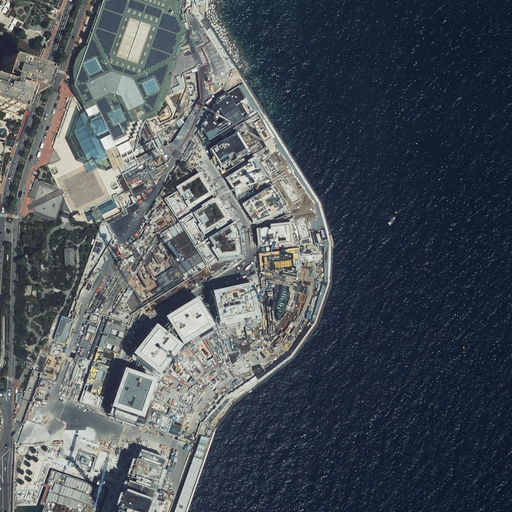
[(99,0),(70,86),(83,106),(85,110),(86,113),(81,115),(75,133),(66,137),(77,160),(83,163),(92,166),(99,168),(106,170),(113,168),(114,170),(160,148),(148,121),(160,115),(168,95),(184,87),(185,85),(182,78),(183,73),(198,68),(188,44),(187,35),(188,28),(181,16),(184,1),(183,0),(99,0)]
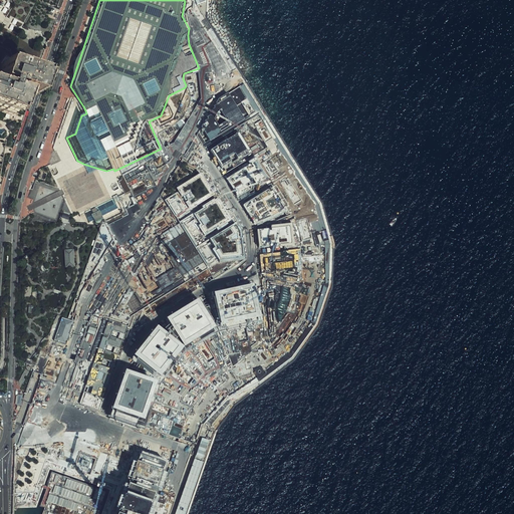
[(0,112),(13,117),(22,94),(30,97),(37,76),(0,64),(0,65),(0,112)]
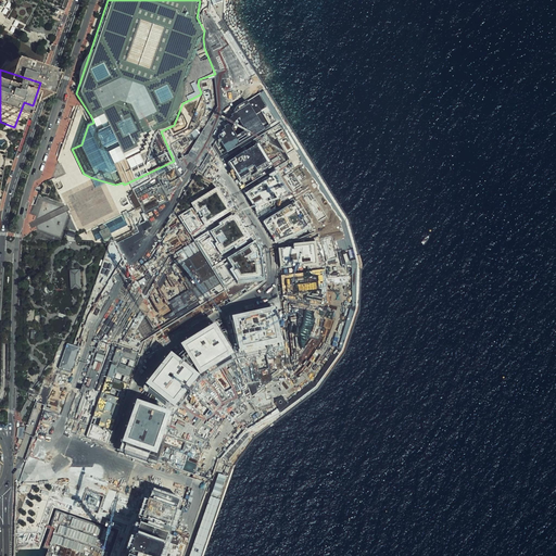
[(247,100),(238,106),(229,121),(218,137),(228,152),(264,129),(247,100)]
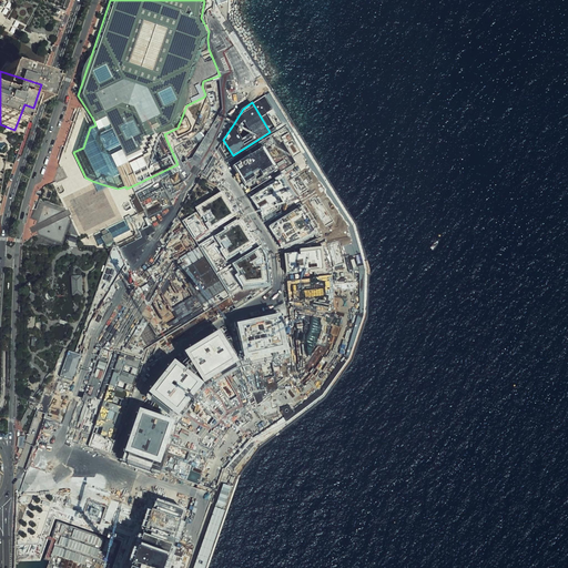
[(234,164),(246,186),(277,169),(263,145),(234,164)]
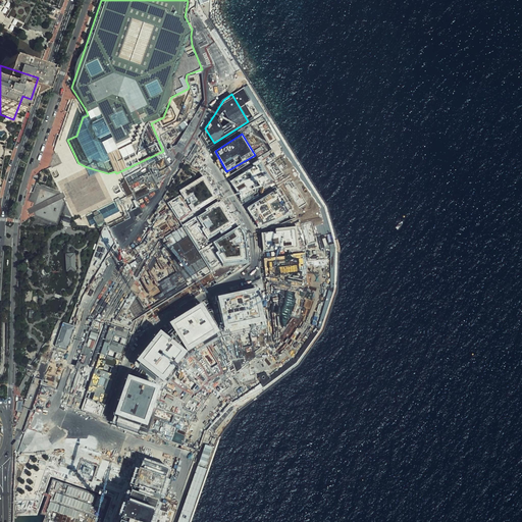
[(94,169),(85,166),(90,176),(101,171),(94,169)]
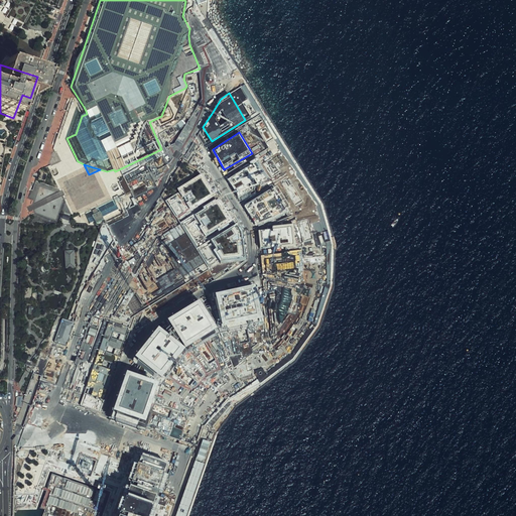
[(265,180),(255,164),(227,181),(238,199),(265,180)]
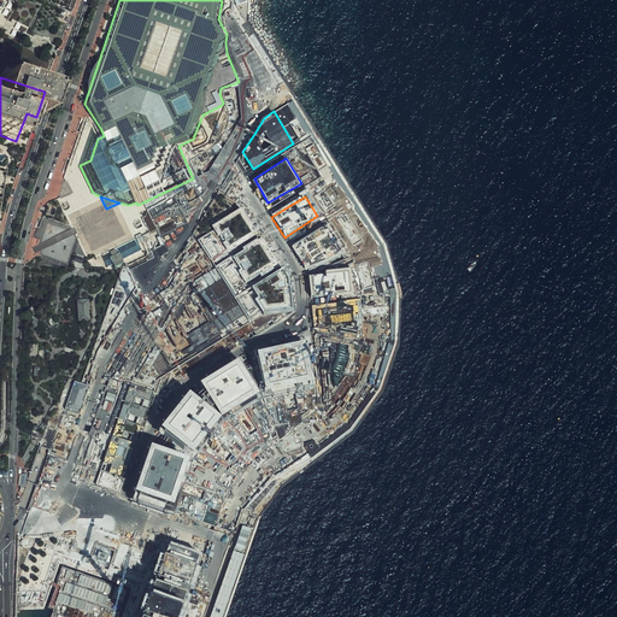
[(222,234),(227,240),(223,242),(229,252),(259,233),(242,206),(212,225),(218,235),(222,234)]
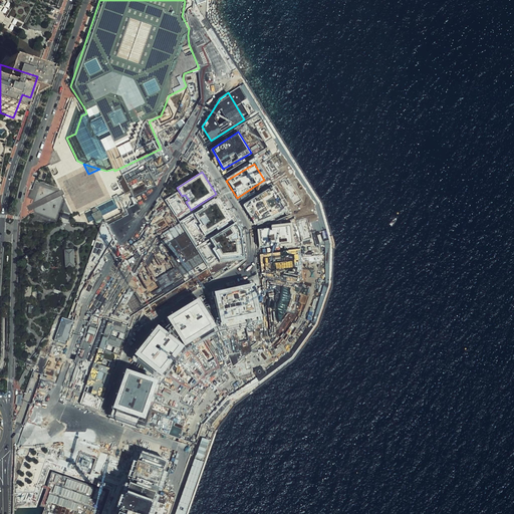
[(272,188),(244,205),(257,223),(272,217),(285,208),(272,188)]
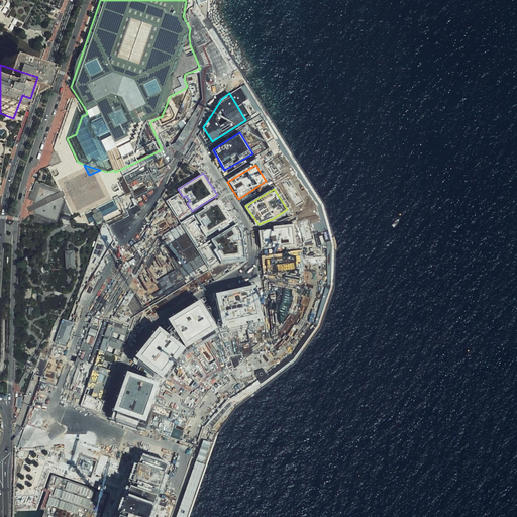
[(196,215),(202,225),(200,226),(206,235),(219,227),(221,229),(233,222),(218,198),(204,207),(205,209),(196,215)]
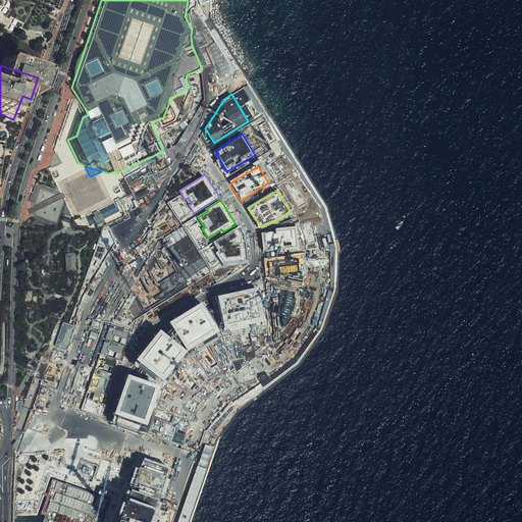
[(101,214),(104,219),(119,212),(117,209),(114,202),(87,216),(91,224),(96,222),(94,218),(101,214)]
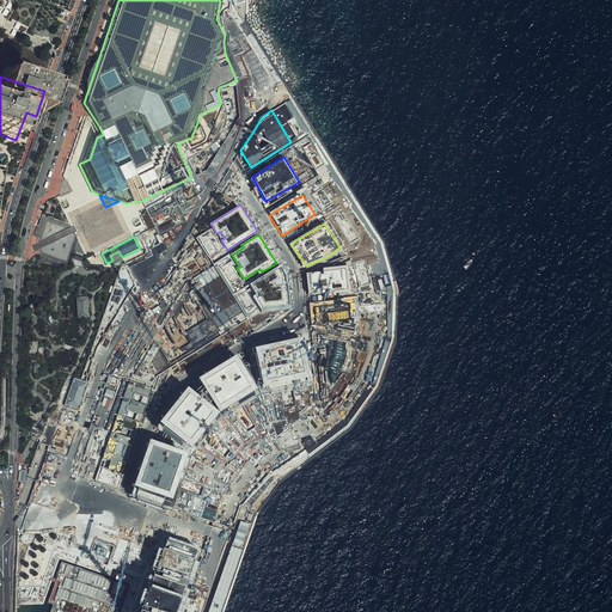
[(115,264),(123,259),(122,257),(118,251),(110,256),(112,261),(115,264)]
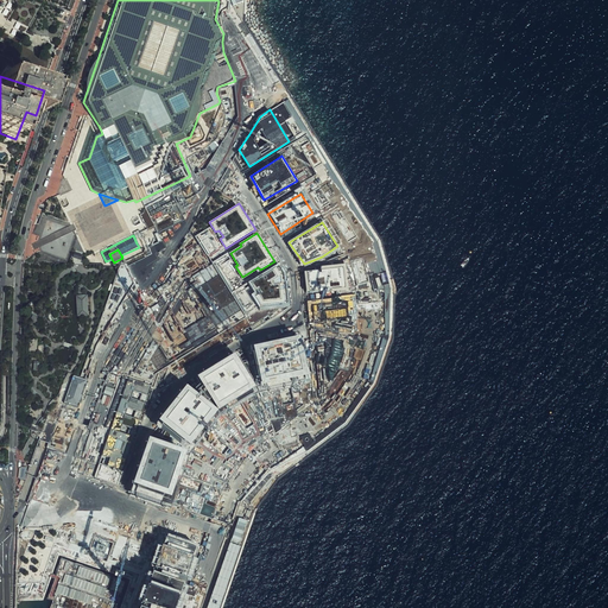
[(371,286),(381,284),(378,261),(367,263),(371,286)]
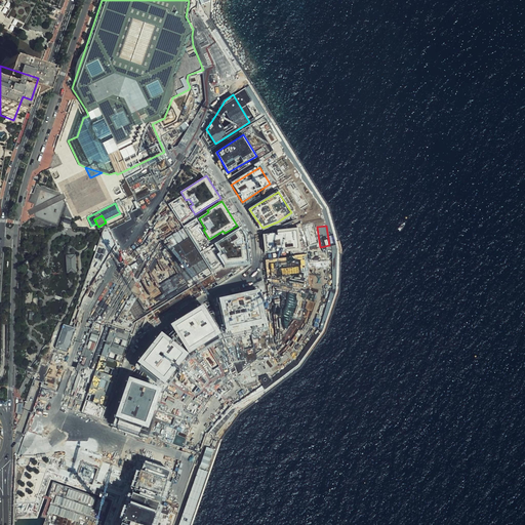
[(214,246),(220,254),(217,256),(225,268),(251,265),(247,237),(241,228),(214,246)]
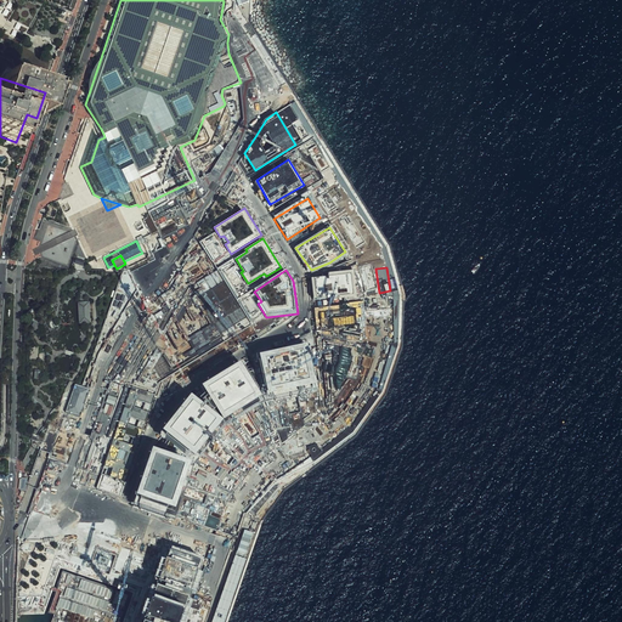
[(311,278),(314,300),(339,298),(339,300),(356,298),(356,297),(362,295),(354,270),(328,273),(327,277),(311,278)]
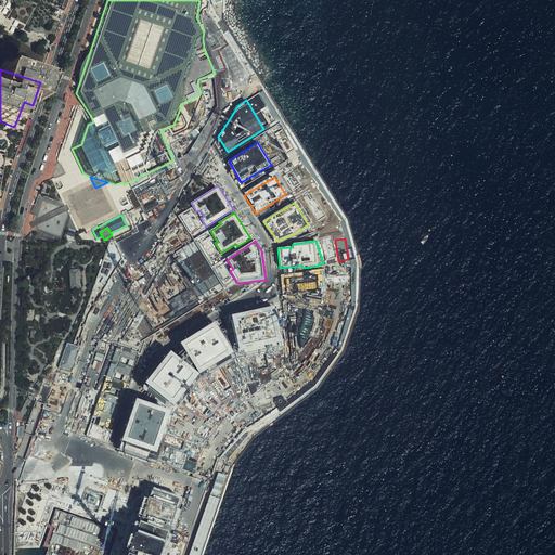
[(81,269),(71,270),(72,288),(82,287),(81,269)]
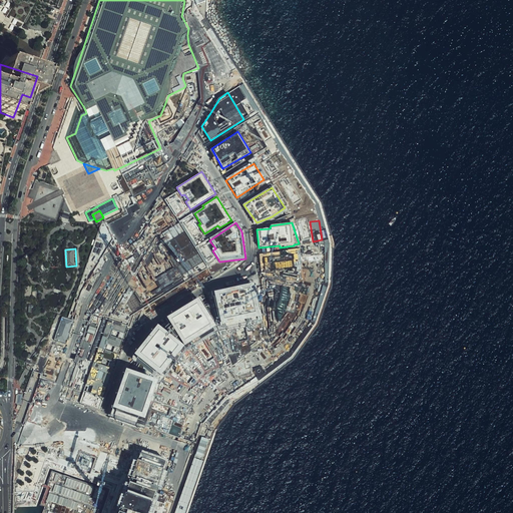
[(281,253),(261,258),(266,266),(273,273),(285,278),(294,280),(301,279),(301,271),(301,262),(301,261),(300,255),(300,251),(281,253)]
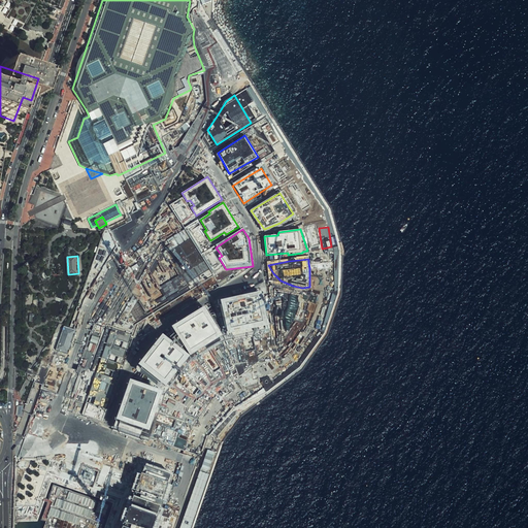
[(285,290),(272,289),(279,339),(286,337),(288,334),(291,339),(296,341),(299,340),(302,336),(303,334),(304,330),(303,318),(303,317),(300,310),(304,295),(296,292),(285,290)]
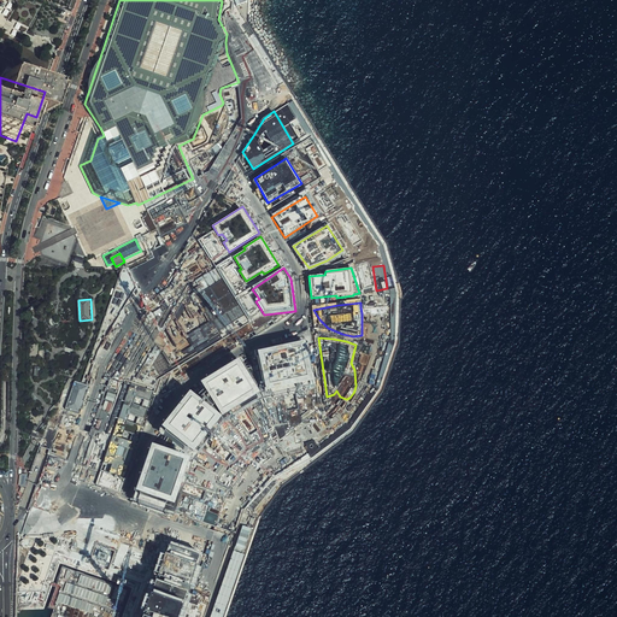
[(133,500),(175,512),(193,458),(223,419),(264,397),(315,387),(305,340),(257,350),(240,357),(201,381),(206,388),(198,394),(192,389),(163,425),(152,442),(136,489),(133,500)]
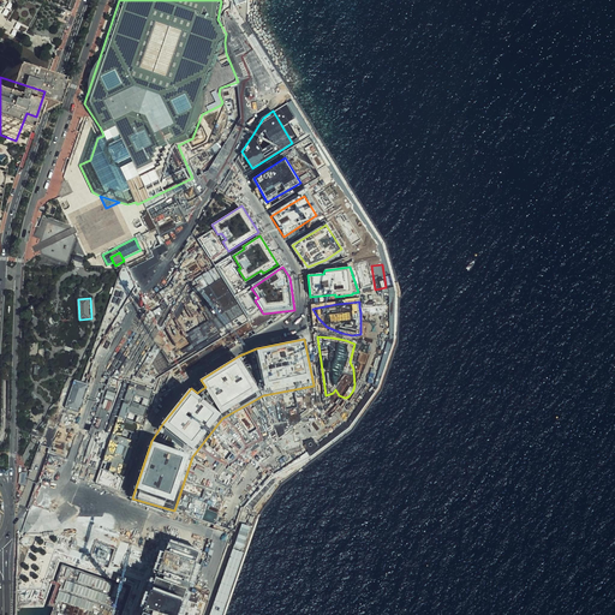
[(73,380),(66,407),(79,411),(87,384),(73,380)]
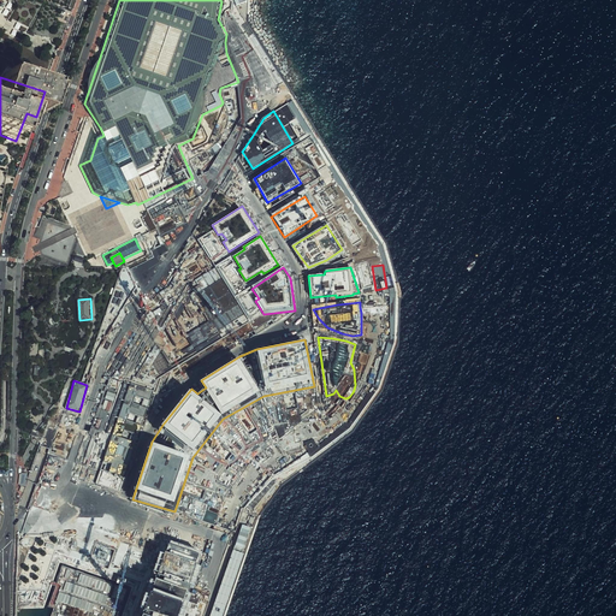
[(131,383),(96,485),(123,493),(157,391),(131,383)]
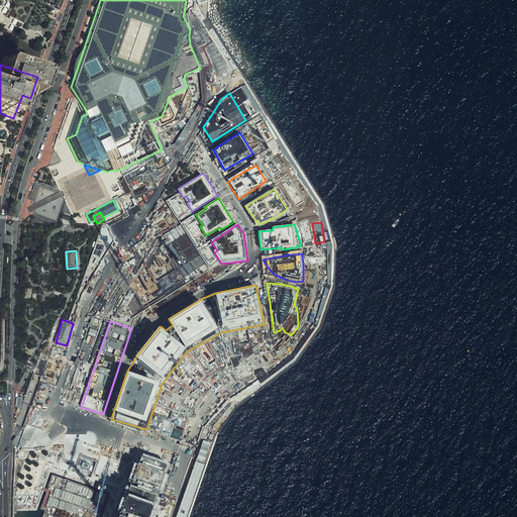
[(103,456),(78,449),(71,473),(95,481),(103,456)]
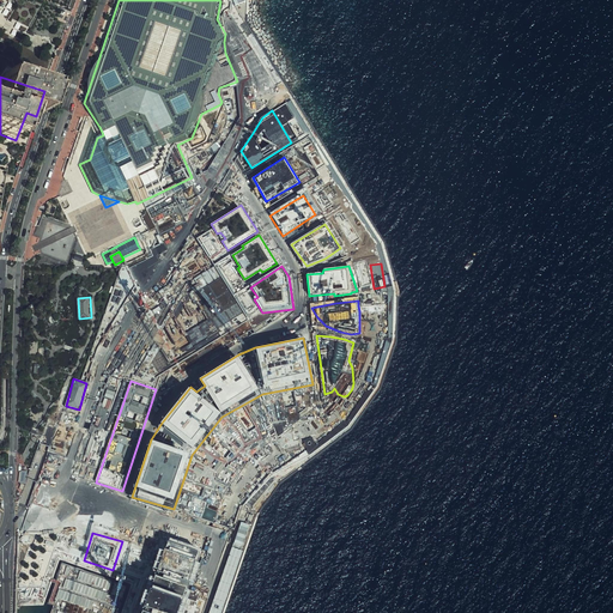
[(159,550),(138,612),(181,612),(200,563),(198,562),(201,548),(170,538),(165,552),(159,550)]
